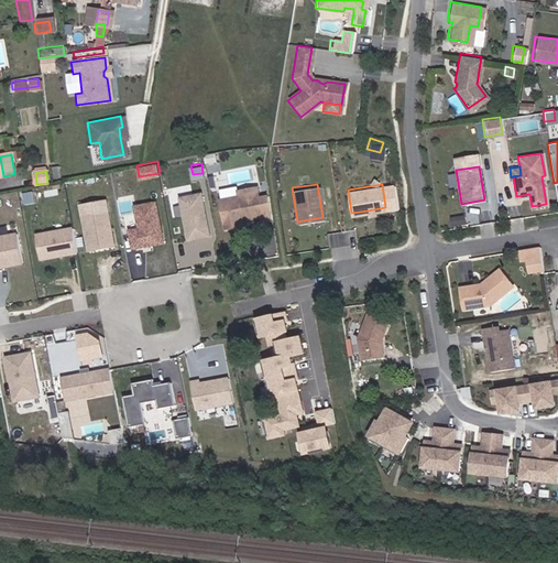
[(217,198),(222,226),(240,223),(239,217),(259,213),(253,185),(234,190),(236,194),(217,198)]
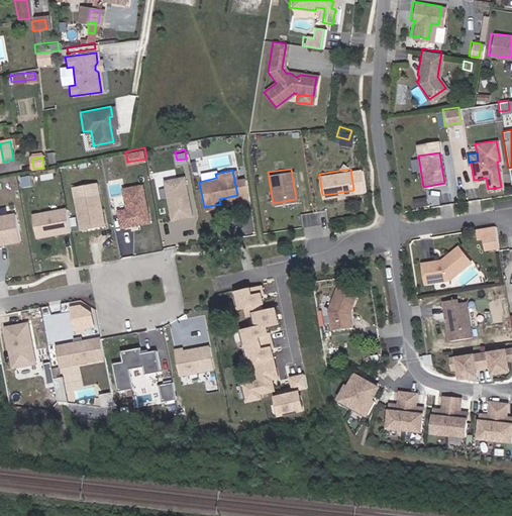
[(181,174),(161,178),(168,217),(189,213),(181,174)]
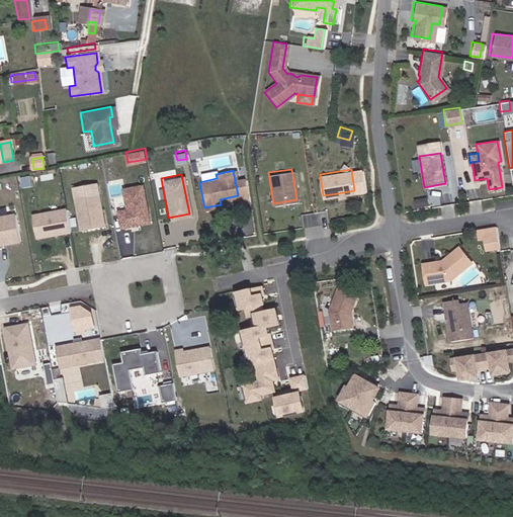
[(97,181),(73,185),(81,228),(104,223),(97,181)]
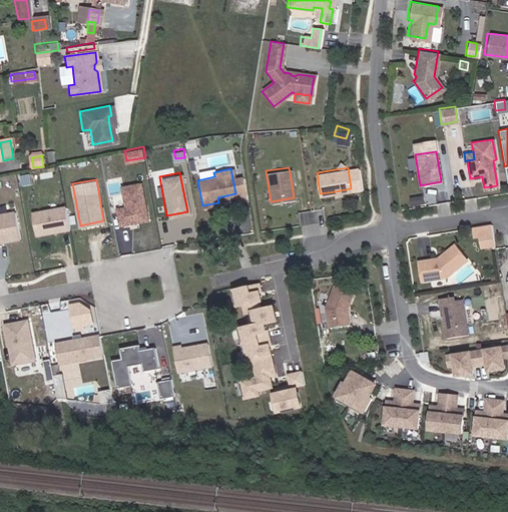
[(147,216),(141,180),(123,184),(126,204),(117,206),(120,221),(129,220),(147,216)]
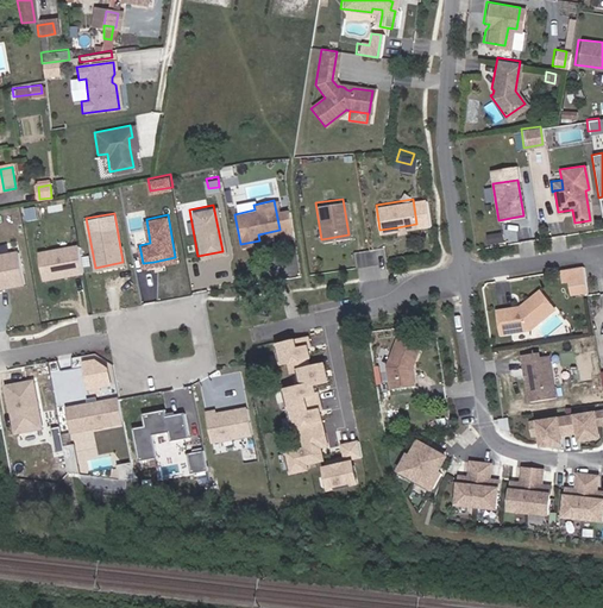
[(500,231),(485,234),(487,243),(501,240),(500,231)]
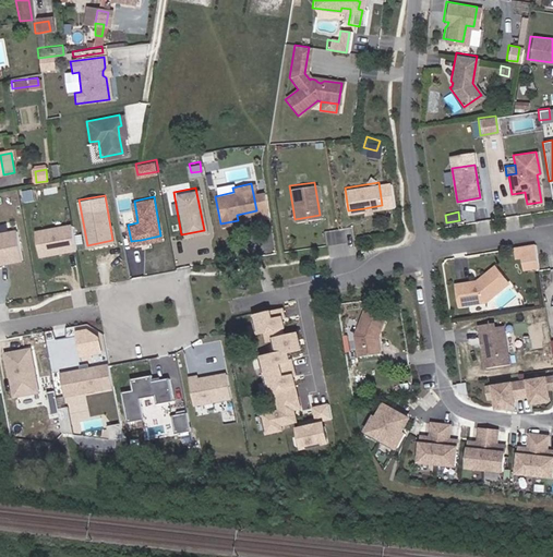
[(71,221),(34,228),(38,252),(75,245),(71,221)]
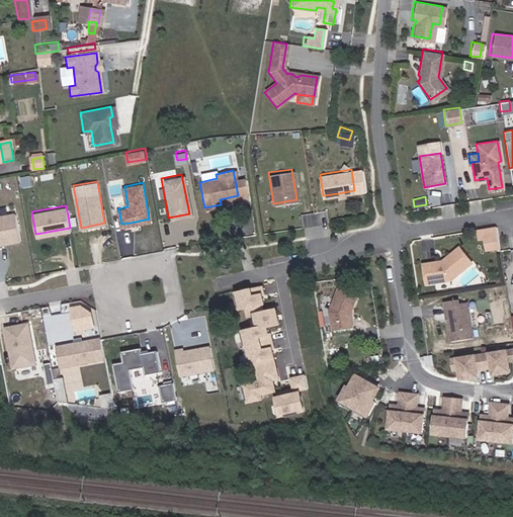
[(14,210),(0,212),(0,241),(19,237),(14,210)]
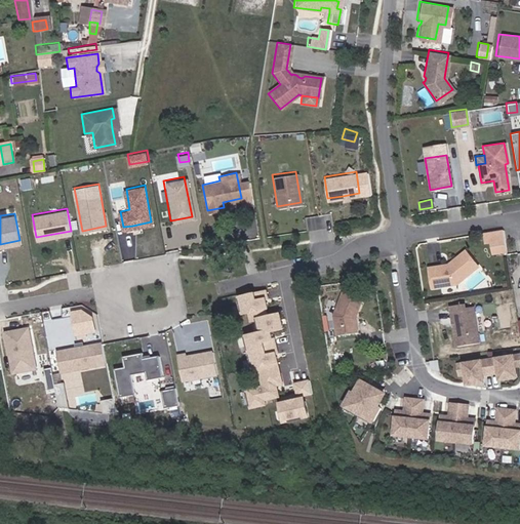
[(504,248),(502,236),(487,238),(490,251),(504,248)]
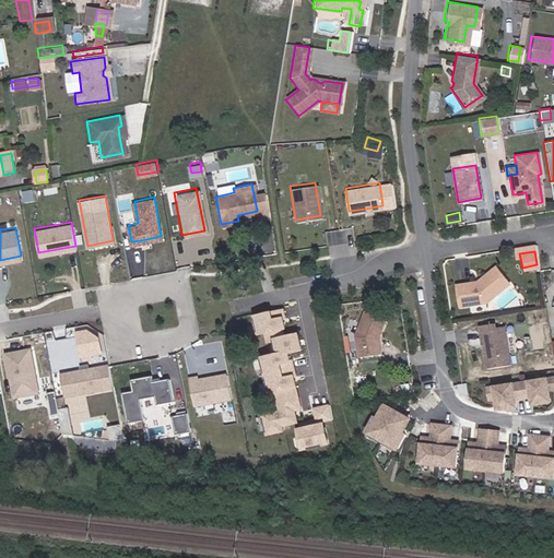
[(474,281),(454,284),(457,305),(483,300),(506,282),(493,266),(474,281)]
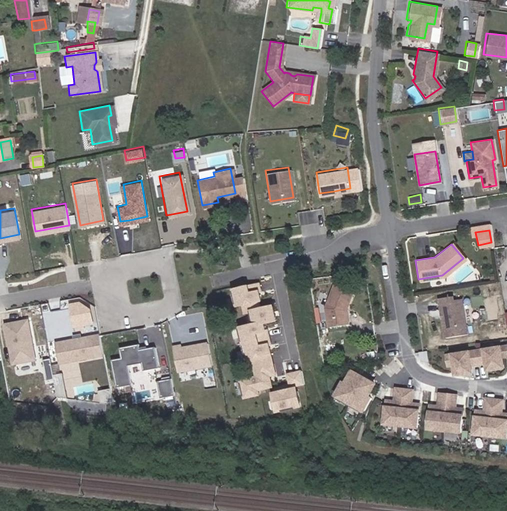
[(236,328),(238,336),(241,351),(271,345),(268,330),(263,331),(262,324),(275,322),(271,305),(259,308),(256,308),(255,304),(259,303),(257,293),(261,293),(259,284),(255,285),(252,286),(244,287),(238,288),(231,290),(235,308),(242,306),(243,315),(250,314),(252,324),(236,328)]
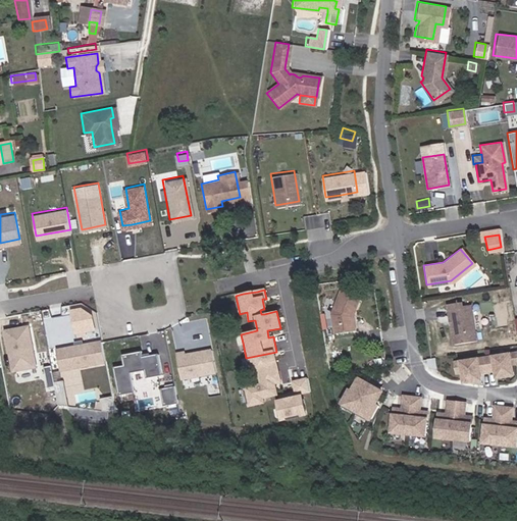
[(329,313),(332,333),(352,330),(350,315),(357,297),(339,290),(329,313)]
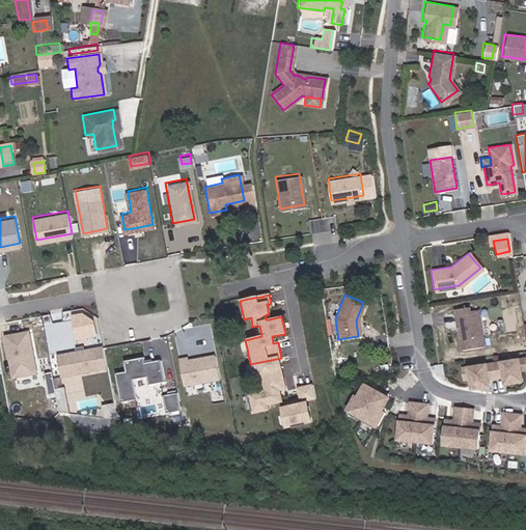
[(452,308),(460,349),(481,345),(475,308),(467,309),(466,306),(452,308)]
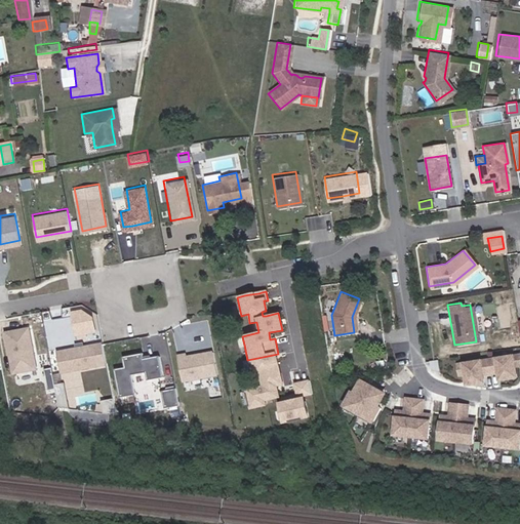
[(70,309),(74,328),(91,325),(89,314),(79,307),(70,309)]
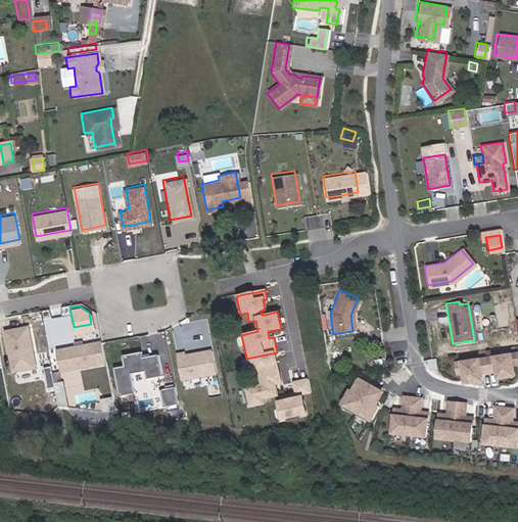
[(27,324),(4,327),(11,368),(34,364),(27,324)]
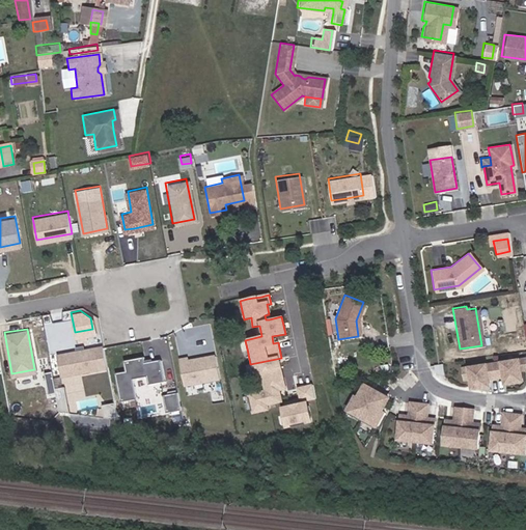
[(102,343),(57,352),(61,372),(106,364),(102,343)]
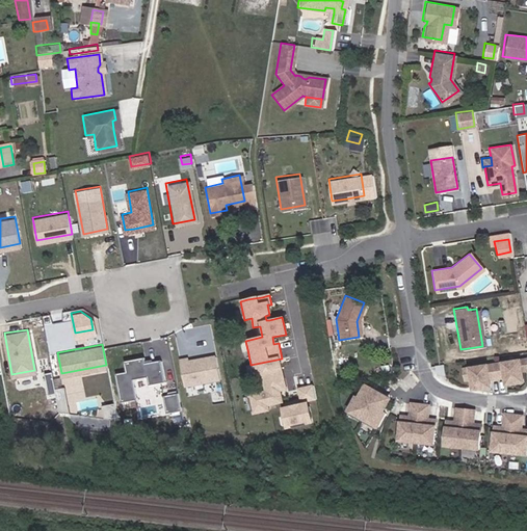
[(179,361),(183,382),(218,376),(214,353),(187,359),(187,355),(179,357),(179,361)]
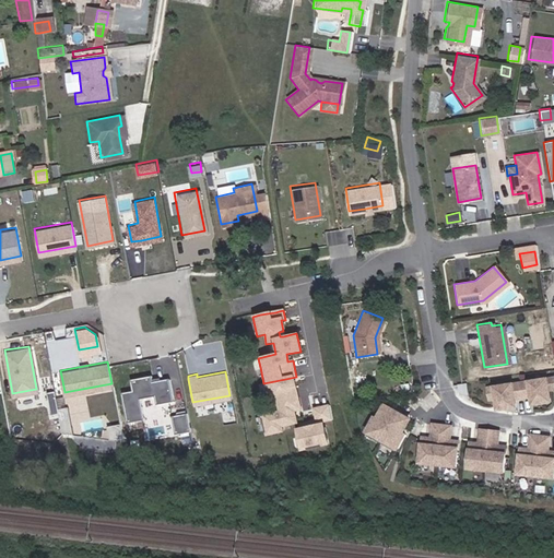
[(131,384),(132,390),(121,392),(127,422),(143,419),(139,398),(154,395),(155,404),(173,401),(171,392),(169,383),(168,378),(152,381),(151,375),(130,379),(131,384)]
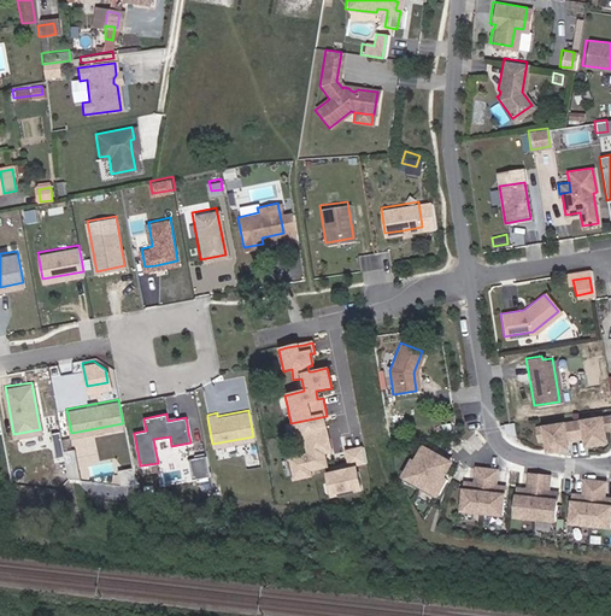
[(607,415),(535,427),(536,435),(544,434),(545,438),(546,450),(567,447),(565,438),(583,435),(585,444),(605,440),(603,428),(601,424),(609,423),(607,415)]
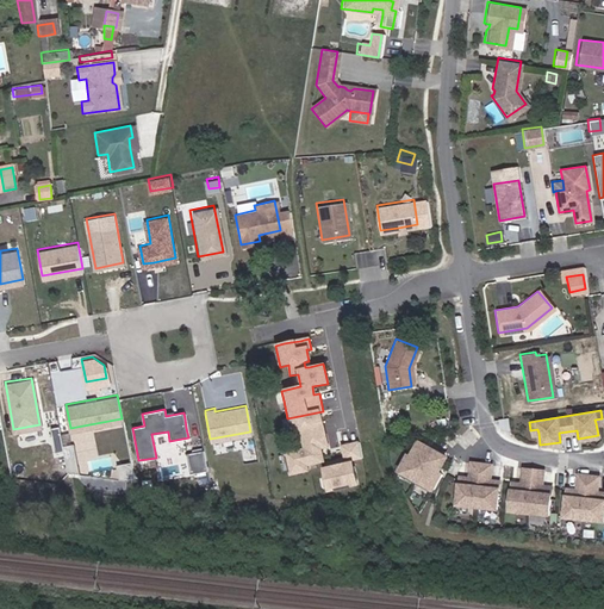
[(285,455),(290,477),(309,473),(307,467),(324,464),(322,451),(327,449),(318,411),(287,418),(294,453),(285,455)]
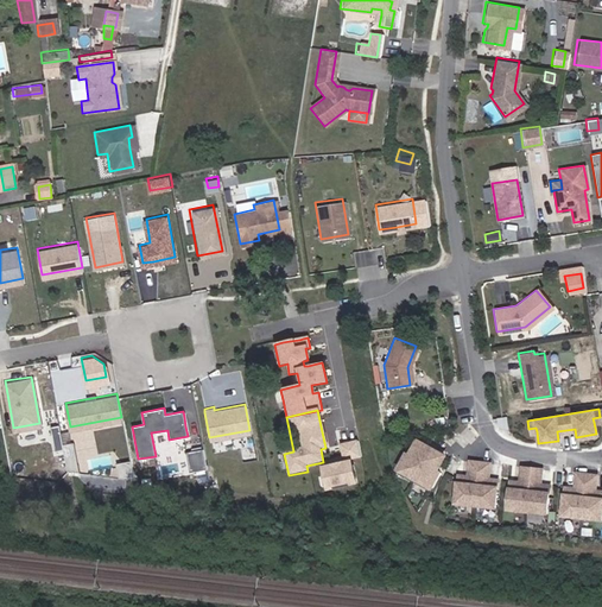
[(57,422),(49,424),(52,446),(62,444),(61,441),(57,422)]
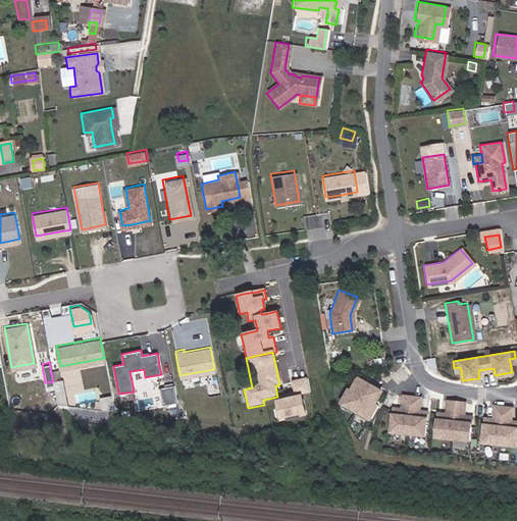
[(356,376),(349,389),(352,391),(359,378),(356,376)]
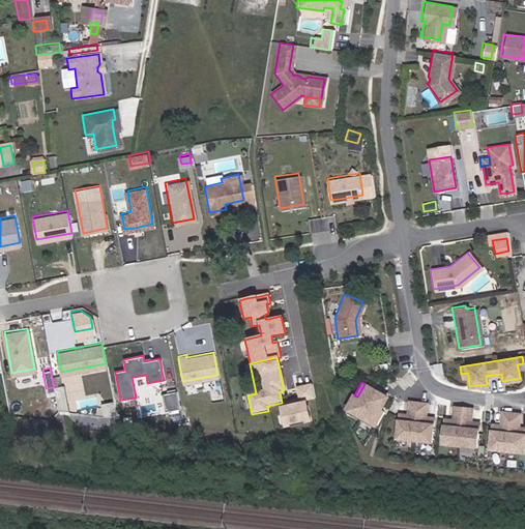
[(54,387),(57,407),(65,408),(61,385),(61,383),(53,384),(54,387)]
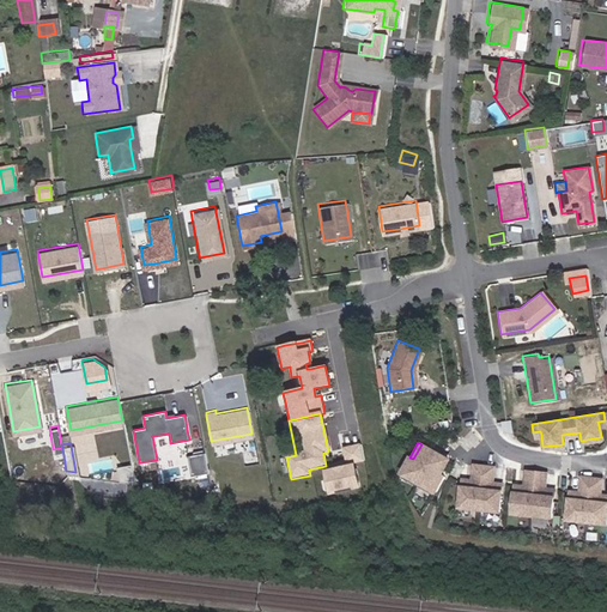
[(183,446),(184,454),(199,452),(198,443),(183,446)]
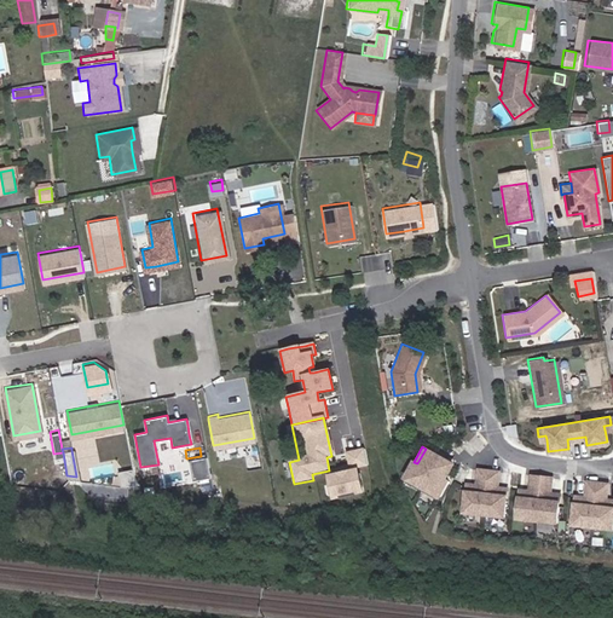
[(404,478),(435,495),(444,479),(440,477),(449,462),(426,449),(417,463),(414,462),(404,478)]
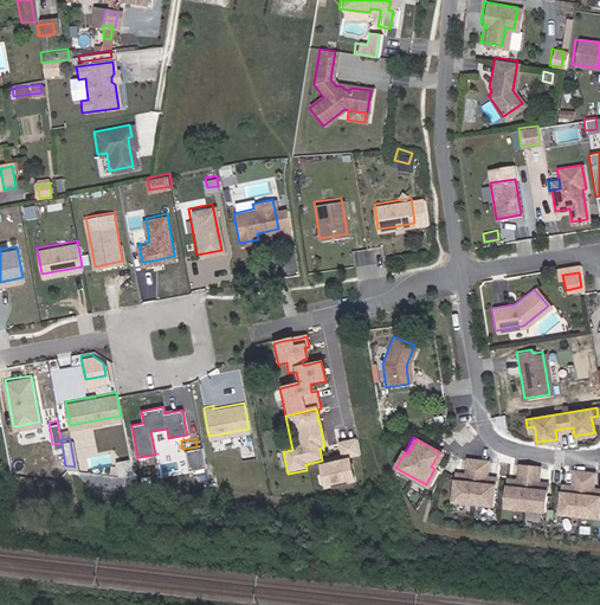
[(360,457),(356,441),(339,444),(341,461),(318,467),(324,491),(354,484),(349,459),(360,457)]
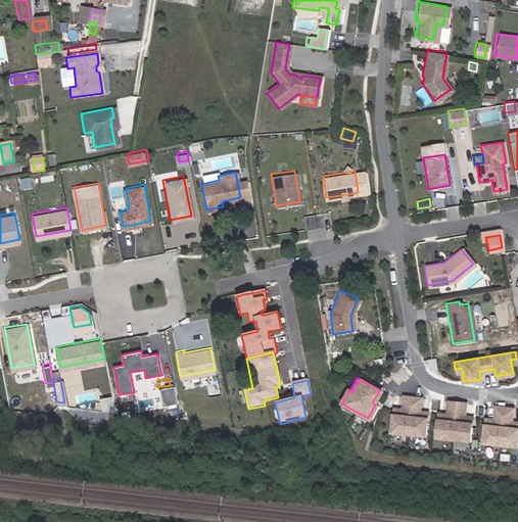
[(174,386),(160,388),(163,405),(177,401),(174,386)]
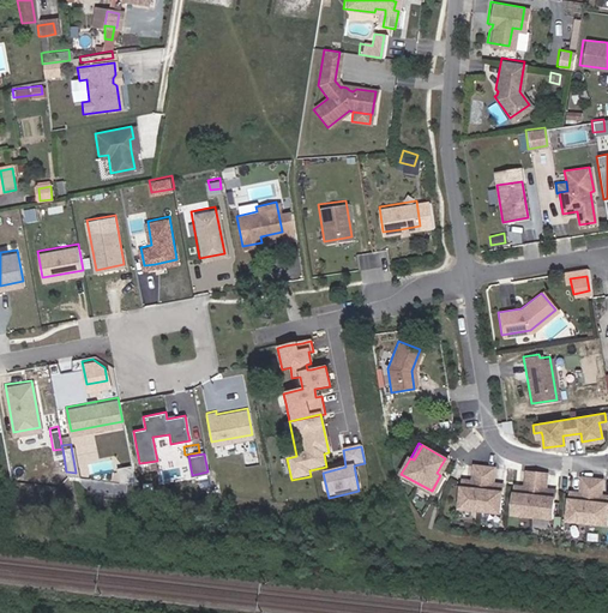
[(437,473),(440,475),(449,461),(445,458),(437,473)]
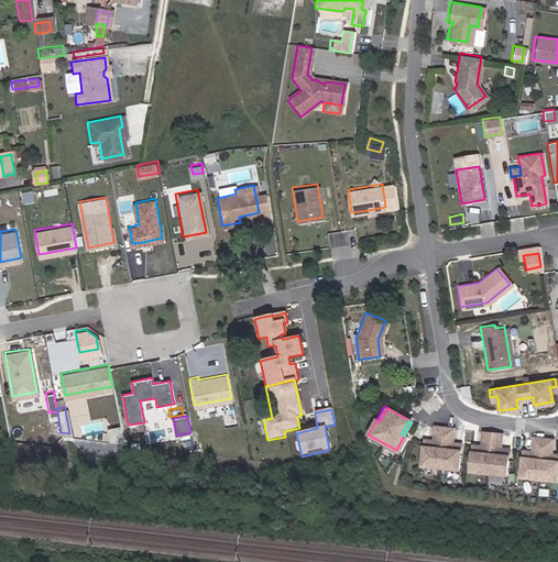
[(119,423),(105,427),(108,438),(121,440),(119,423)]
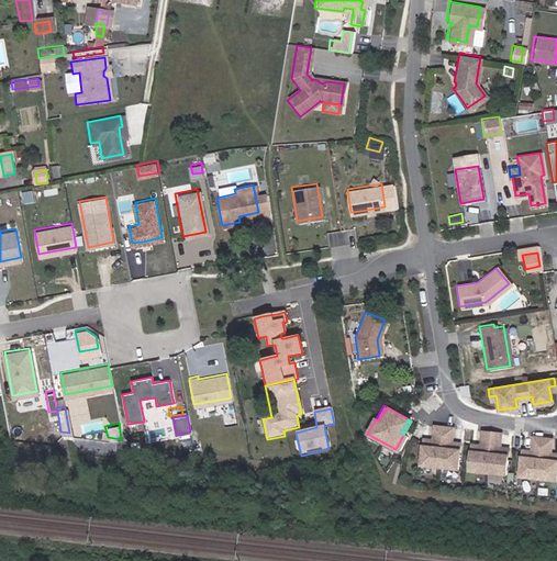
[(422,438),(420,463),(456,468),(458,442),(449,441),(450,427),(433,425),(431,439),(422,438)]
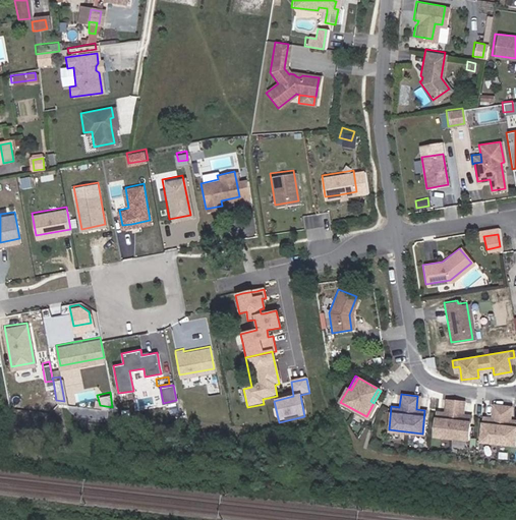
[(466,438),(469,415),(461,414),(462,401),(446,399),(444,412),(436,411),(434,435),(466,438)]
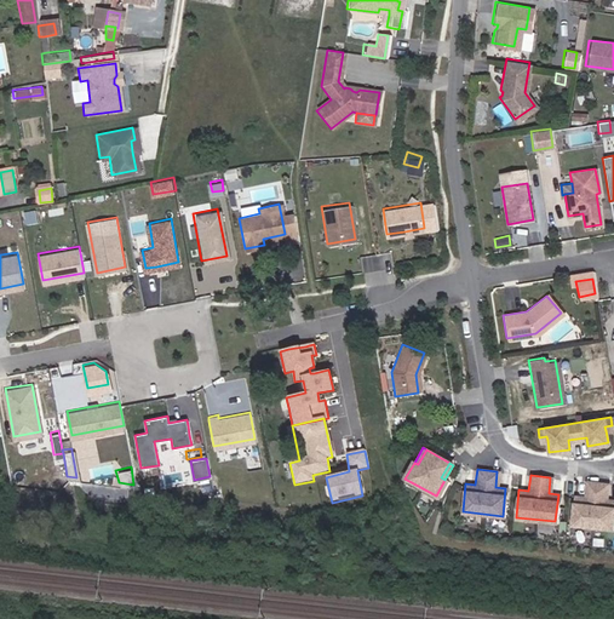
[(606,482),(586,481),(584,497),(574,496),(572,523),(612,527),(613,502),(613,499),(604,498),(606,482)]
